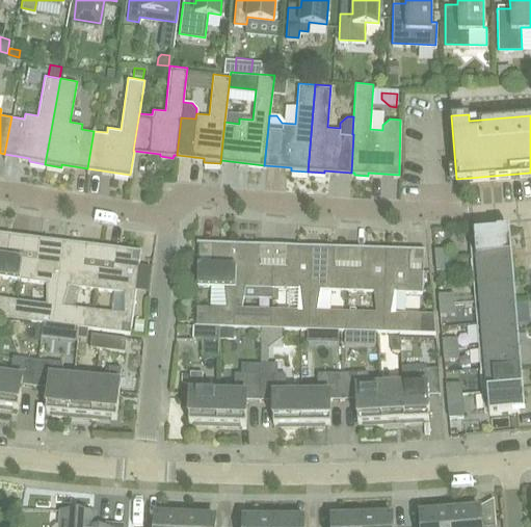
[(470,255),(510,252),(508,228),(474,231),(474,234),(469,234),(470,255)]
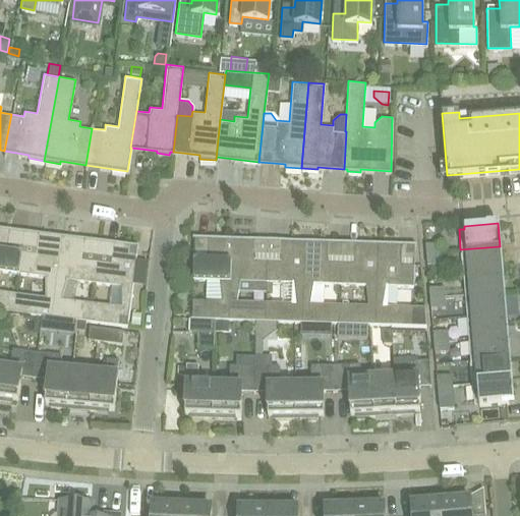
[(0,268),(18,271),(21,250),(7,248),(9,227),(0,225),(0,307),(12,309),(15,291),(0,288),(0,268)]
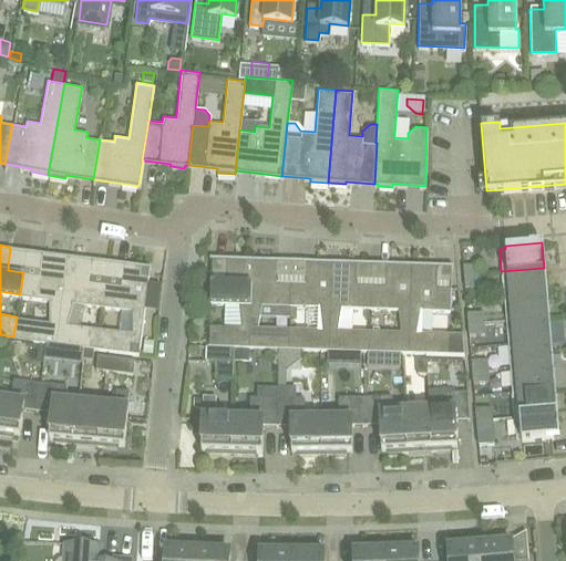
[(55,342),(67,253),(41,251),(38,273),(23,272),(20,294),(50,299),(50,321),(17,317),(13,336),(55,342)]
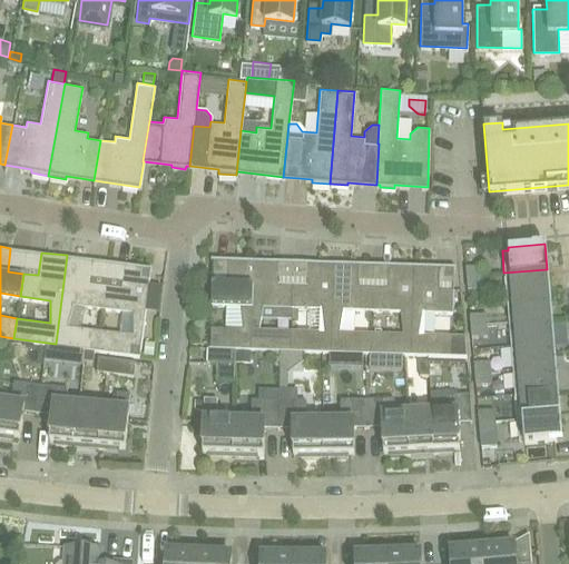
[(102,307),(105,284),(90,282),(92,258),(67,255),(56,344),(97,349),(99,328),(67,325),(72,303),(102,307)]
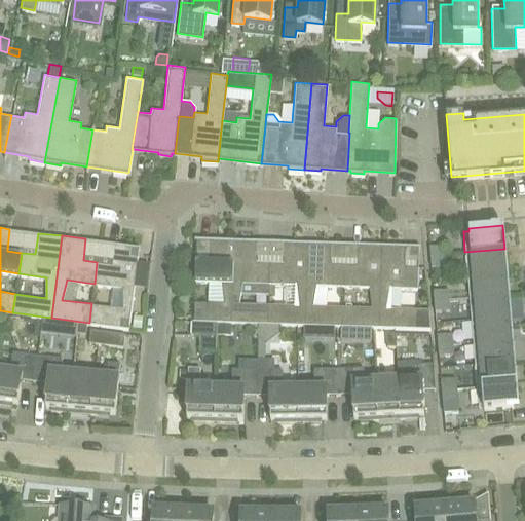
[(230,321),(233,238),(209,237),(209,259),(194,258),(194,280),(221,281),(223,301),(193,300),(193,320),(217,320),(230,321)]
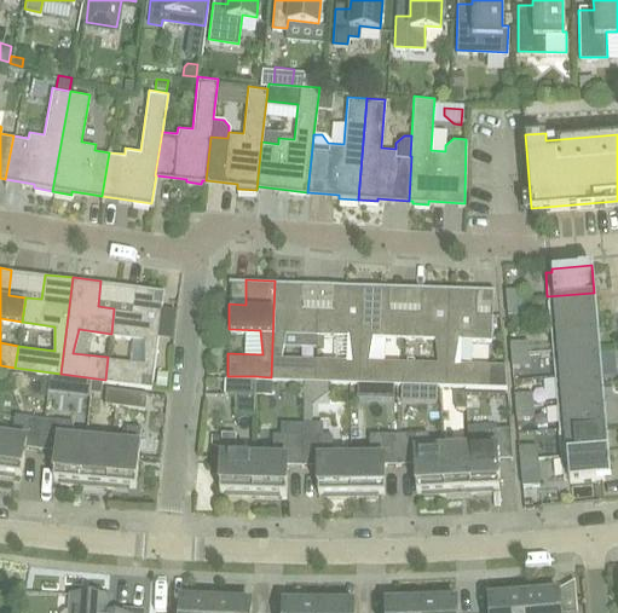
[(316,333),(317,307),(301,306),(302,281),(275,281),(271,377),(315,379),(316,357),(281,356),(286,331),(316,333)]
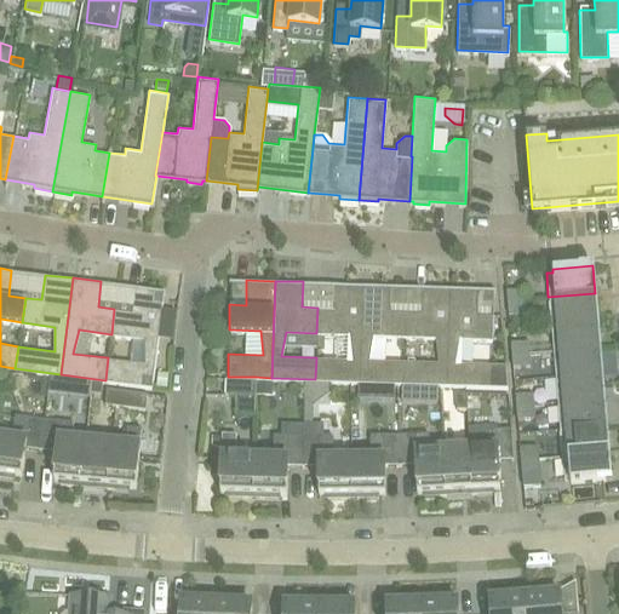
[(359,380),(362,283),(333,282),(333,308),(317,308),(316,333),(348,333),(350,359),(316,357),(315,379),(359,380)]
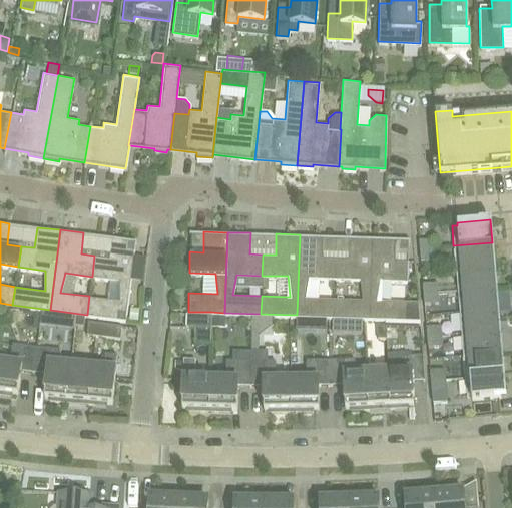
[(334,278),(335,257),(322,257),(323,235),(300,234),(297,315),(333,316),(334,298),(305,297),(309,277),(329,278),(334,278)]
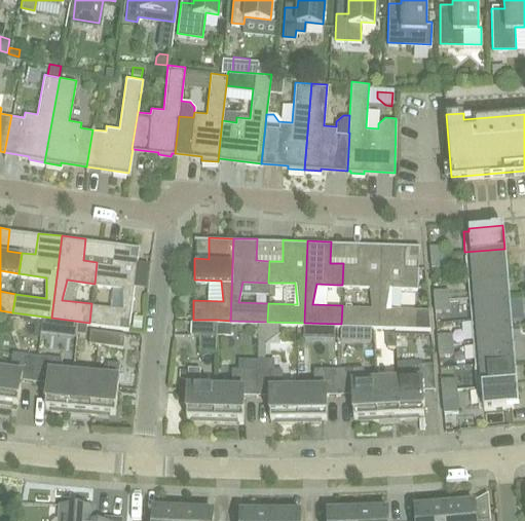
[(91,303),(89,323),(127,327),(139,246),(114,243),(111,264),(97,262),(95,284),(122,287),(122,307),(91,303)]
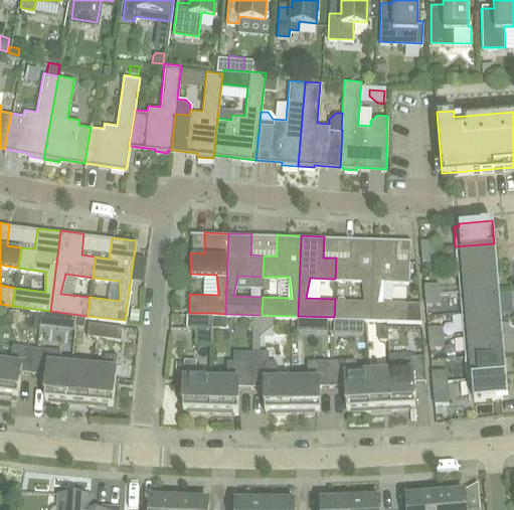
[(370,319),(373,237),(349,237),(349,259),(336,258),(335,279),(361,280),(363,300),(335,299),(334,317),(344,318),(370,319)]
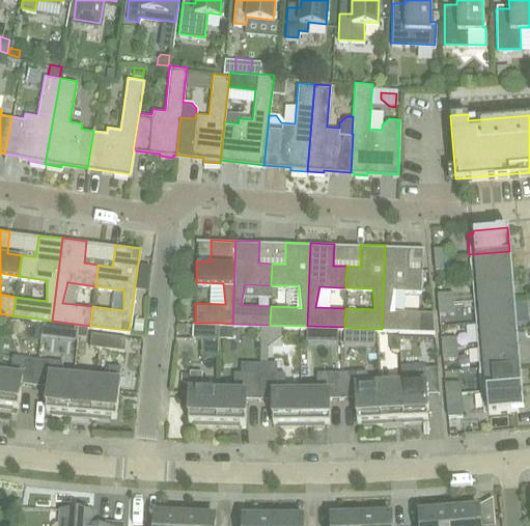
[(385,245),(382,329),(434,330),(433,311),(390,309),(394,289),(421,289),(422,269),(409,268),(409,246),(385,245)]
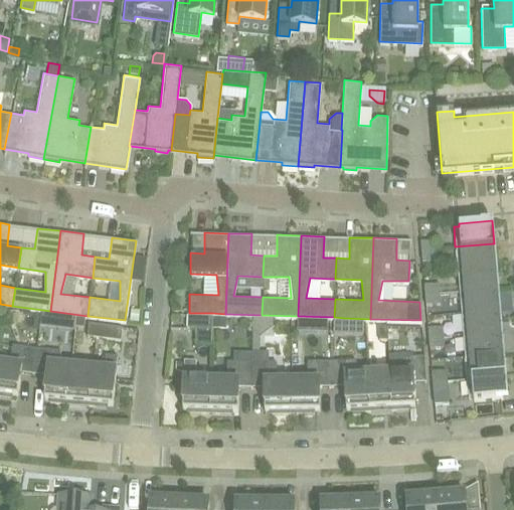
[(420,249),(435,247),(435,237),(420,238),(420,249)]
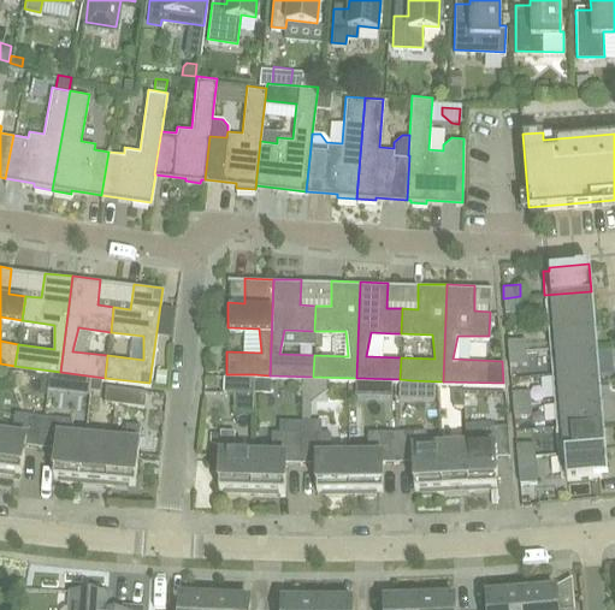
[(547,320),(593,317),(591,291),(544,295),(547,320)]
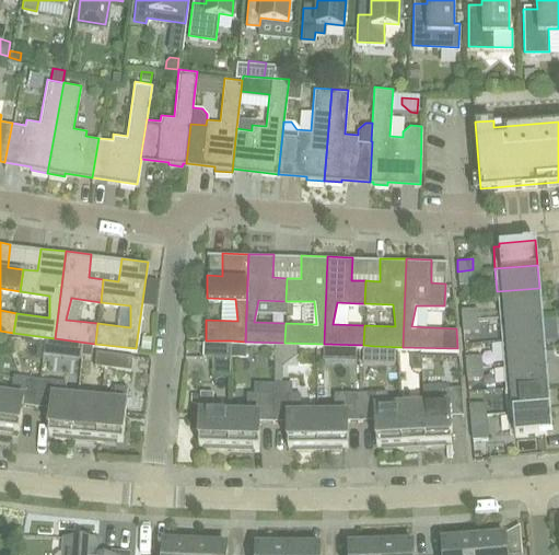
[(473,269),(457,272),(458,282),(474,280),(473,269)]
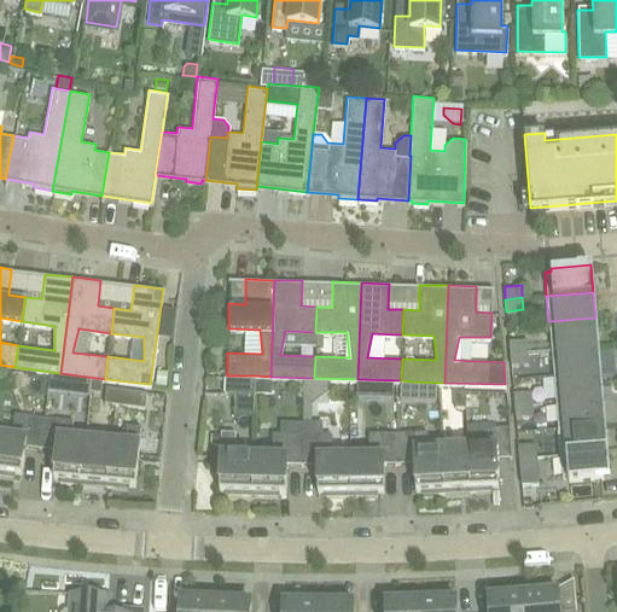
[(551,348),(597,344),(595,318),(548,321),(551,348)]
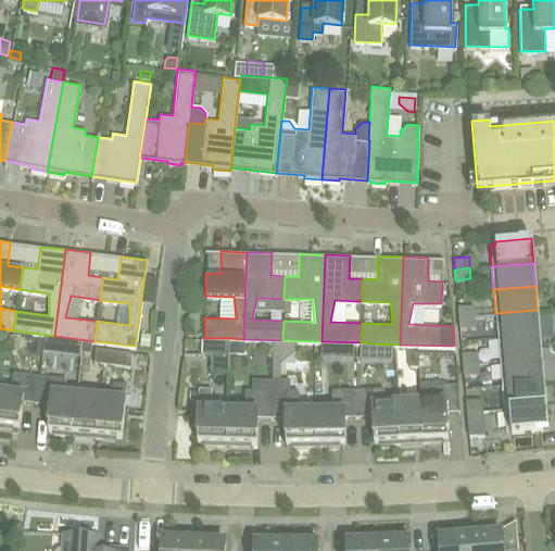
[(458,316),(474,314),(472,303),(457,305),(458,316)]
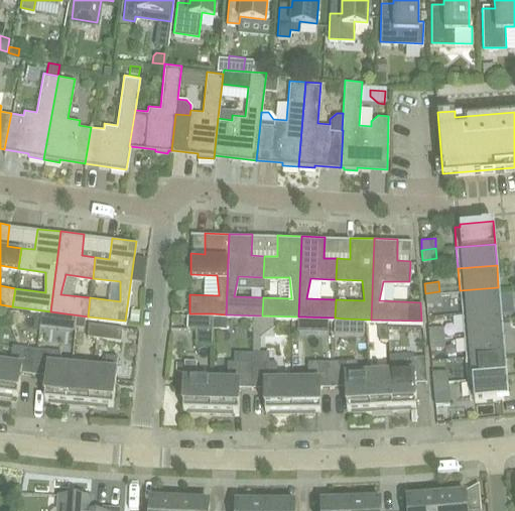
[(462,311),(500,308),(498,287),(460,290),(462,311)]
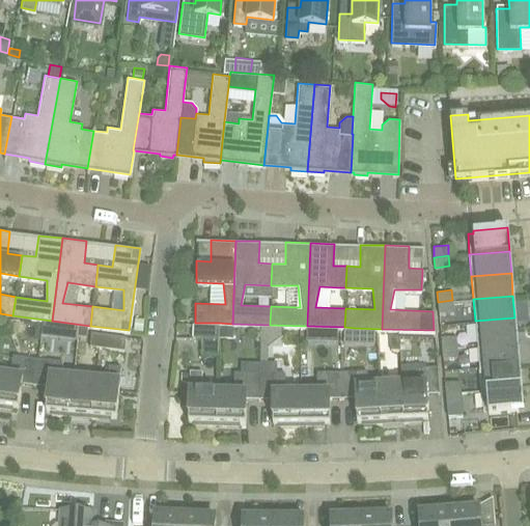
[(452,300),(438,302),(439,312),(453,310),(452,300)]
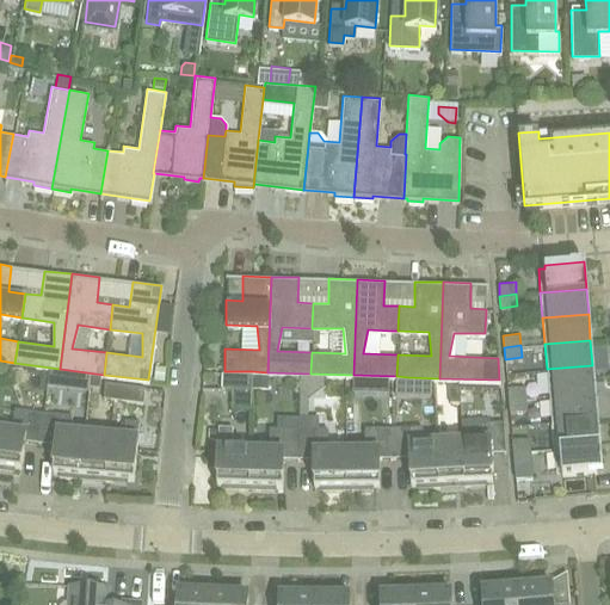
[(549,395),(595,391),(592,365),(547,369),(549,395)]
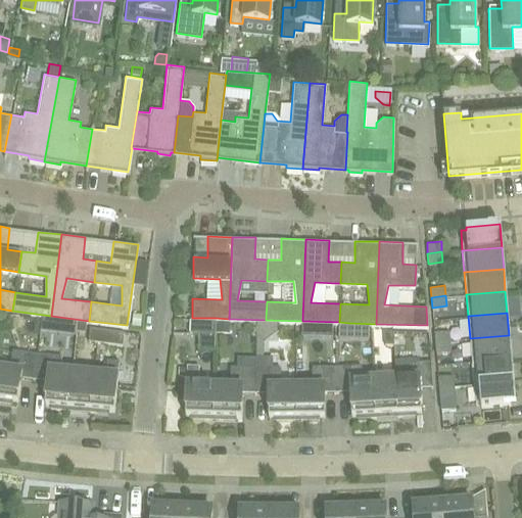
[(216,318),(192,318),(190,317),(189,331),(197,331),(215,331),(216,318)]
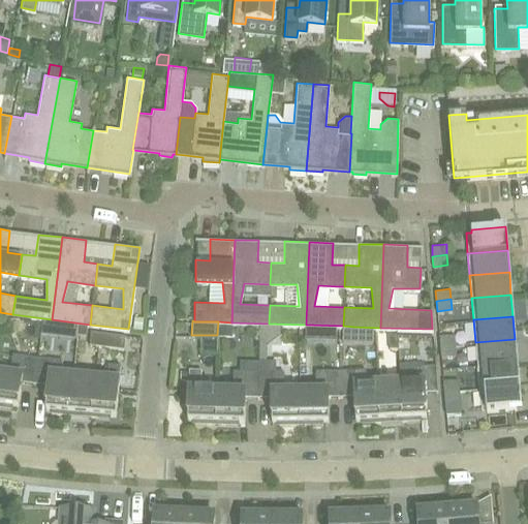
[(218,321),(217,335),(231,336),(231,322),(218,321)]
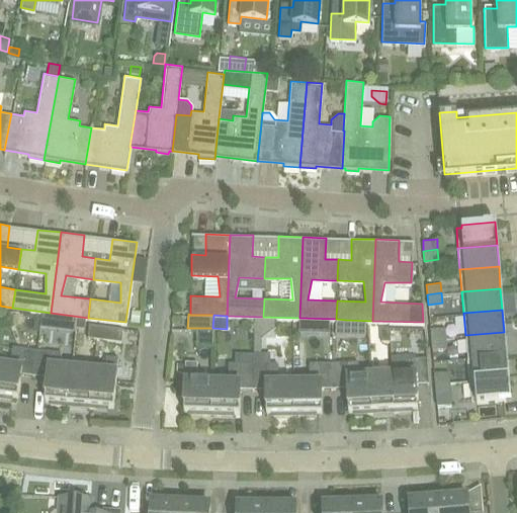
[(84,325),(85,317),(76,316),(75,324),(84,325)]
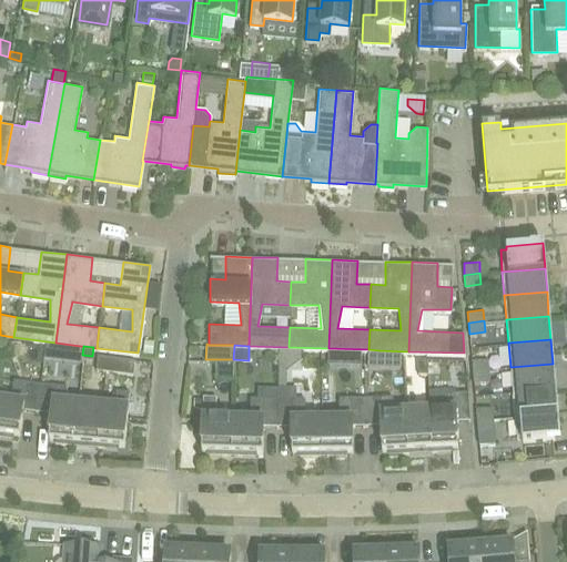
[(368,349),(367,364),(380,365),(380,350),(368,349)]
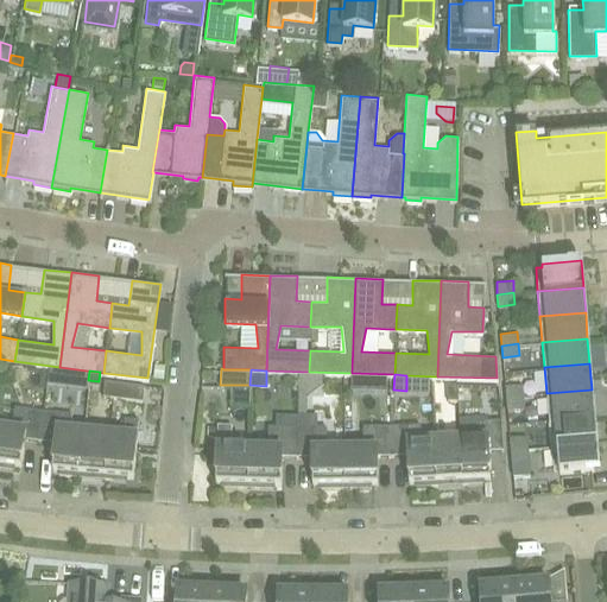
[(112,395),(114,380),(103,379),(102,394),(112,395)]
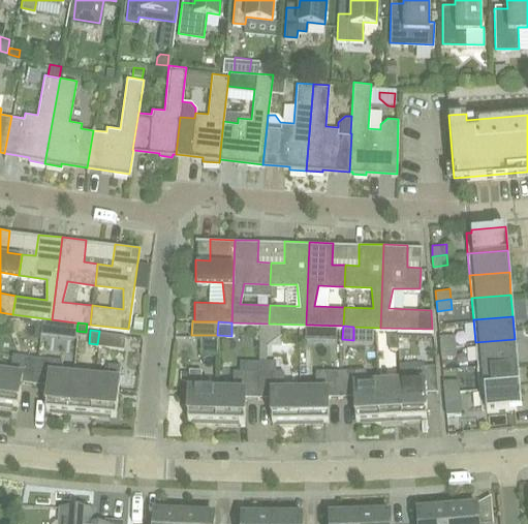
[(99,331),(97,344),(123,347),(125,334),(99,331)]
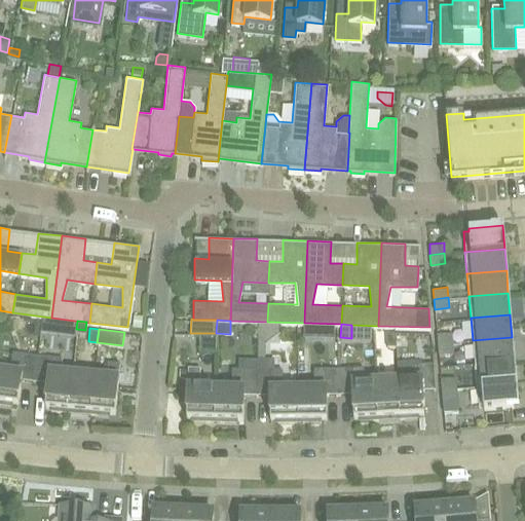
[(395,331),(386,331),(386,345),(396,344),(395,331)]
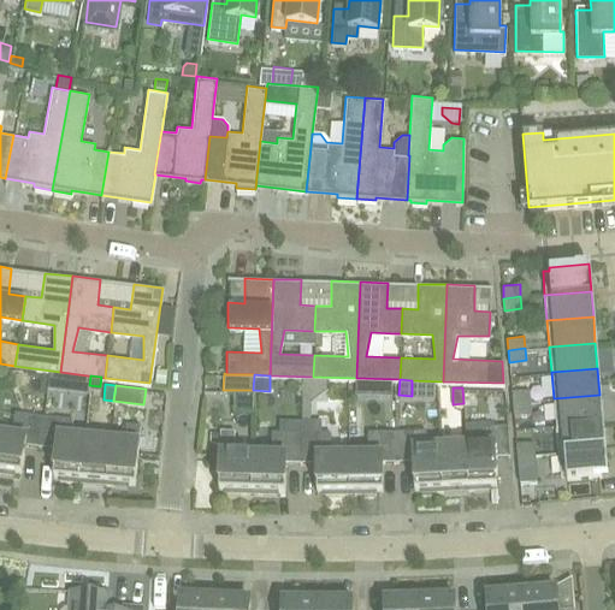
[(513,402),(530,400),(528,388),(512,390),(513,402)]
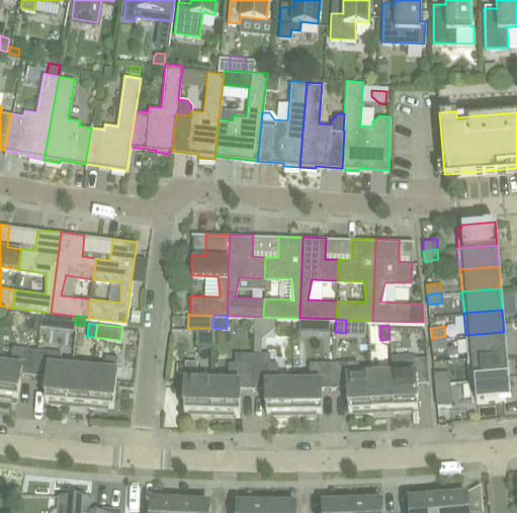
[(212,343),(212,328),(195,328),(195,343),(212,343)]
